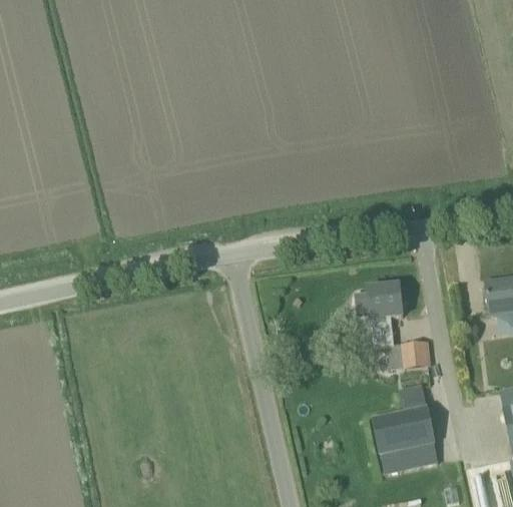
[(489,315),(512,311),(512,278),(485,282),(489,315)]
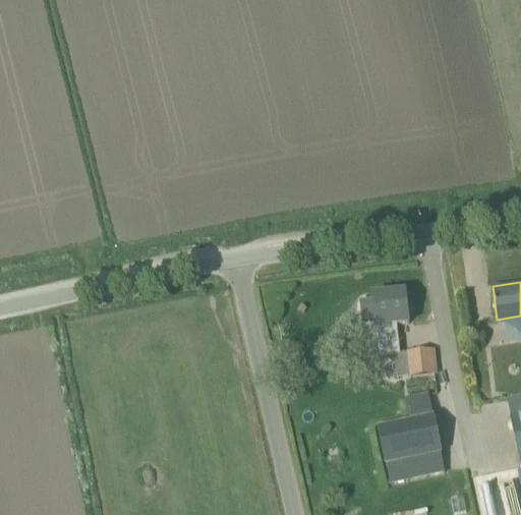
[(406,293),(406,290),(372,293),(372,297),(360,298),(362,321),(374,320),(375,324),(379,352),(399,350),(396,322),(409,321),(407,307),(411,306),(410,293),(406,293)]
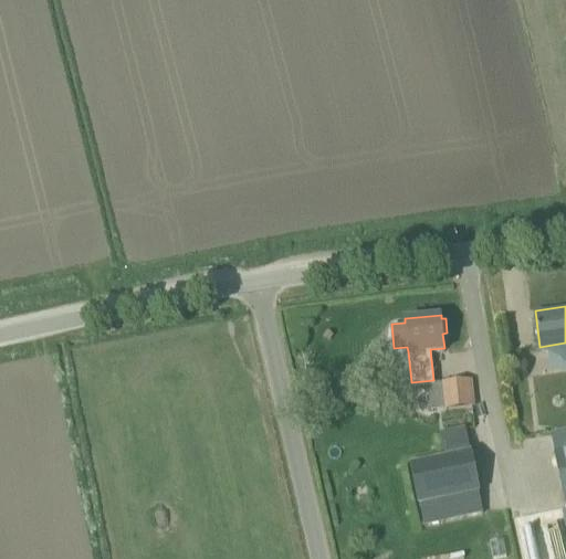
[(470,377),(442,379),(444,407),(472,403),(470,377)]
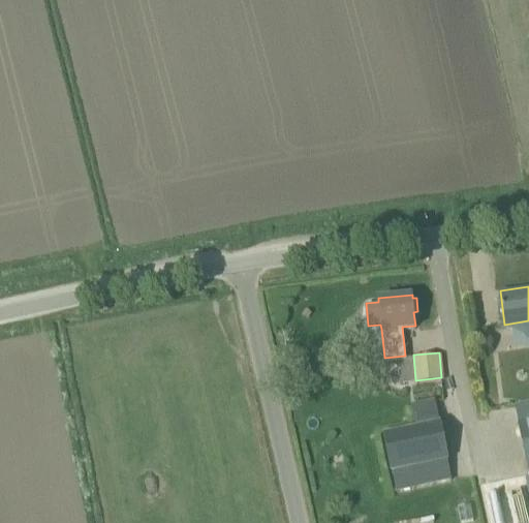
[(518,420),(528,472),(528,471),(528,398),(515,402),(518,420)]
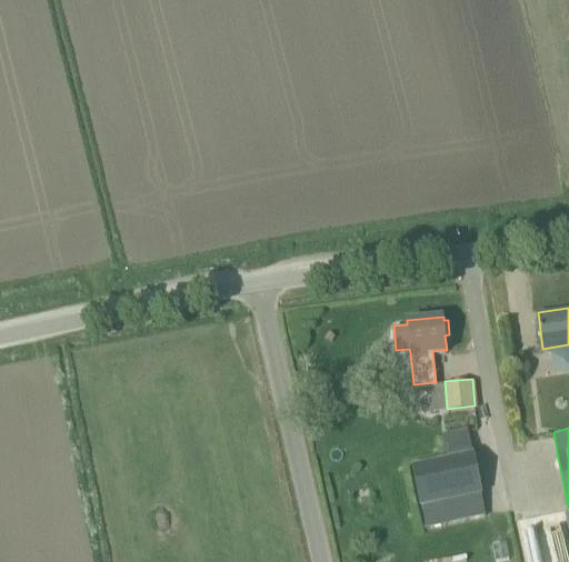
[(421,505),(423,505),(483,492),(473,450),(412,463),(421,505)]
